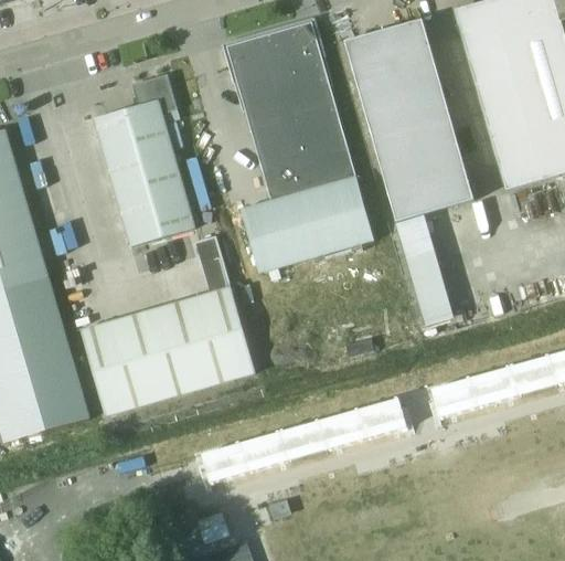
[(507,188),(564,171),(564,99),(536,0),(481,0),(455,8),(507,188)]
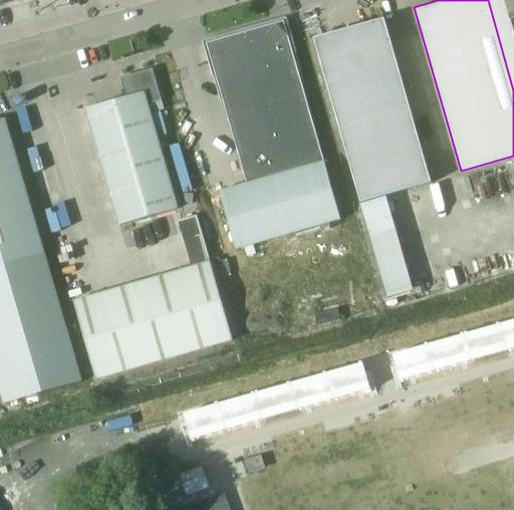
[(488,0),(513,90),(513,0),(488,0)]
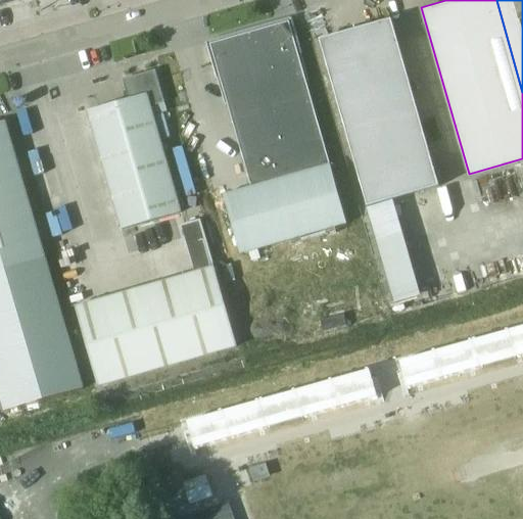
[(438,183),(390,16),(319,37),(367,203),(438,183)]
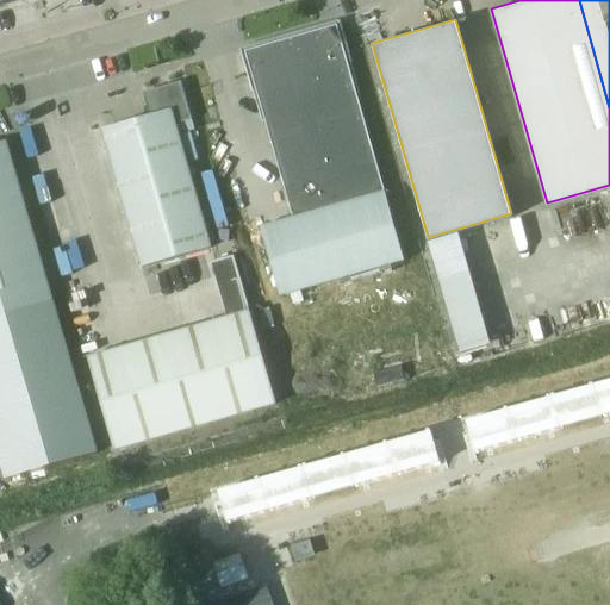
[(319,33),(300,31),(244,48),(292,214),(260,223),(280,293),(404,259),(347,58),(336,43),(319,33)]
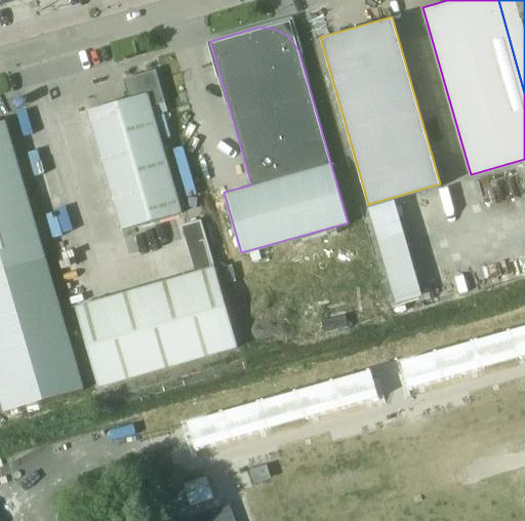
[(163,96),(154,64),(122,74),(128,96),(87,108),(121,227),(182,209),(150,101),(163,96)]
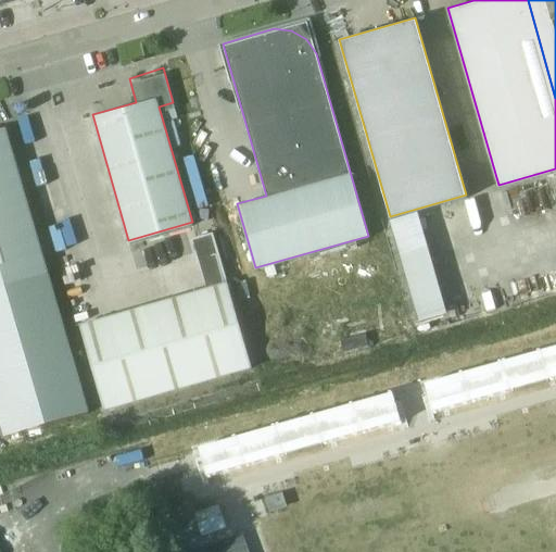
[(5,126),(0,127),(0,418),(4,435),(88,410),(5,126)]
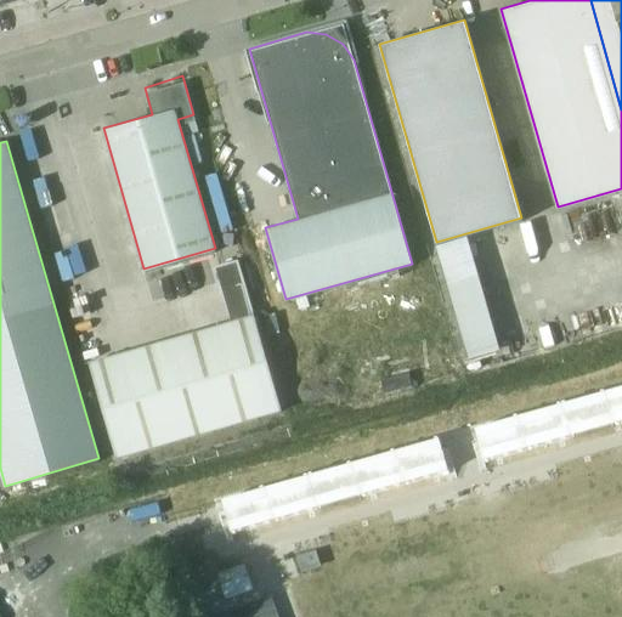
[(235,423),(280,411),(253,313),(237,258),(214,265),(230,321),(207,327),(235,423)]
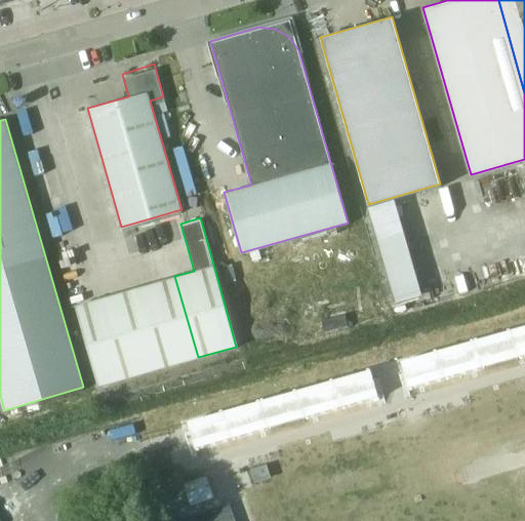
[(97,386),(198,357),(174,276),(74,304),(97,386)]
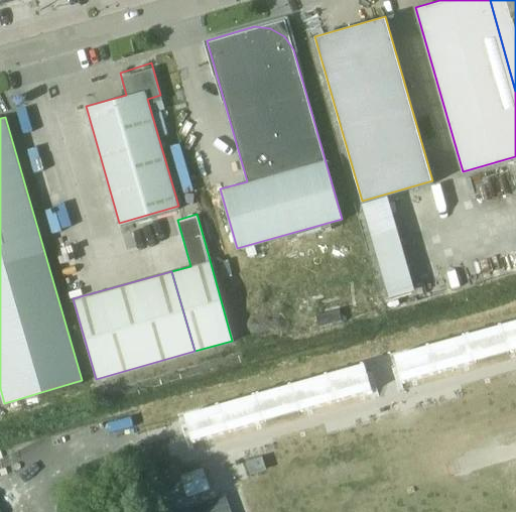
[(515,318),(394,354),(397,363),(399,370),(402,380),(515,347),(515,318)]
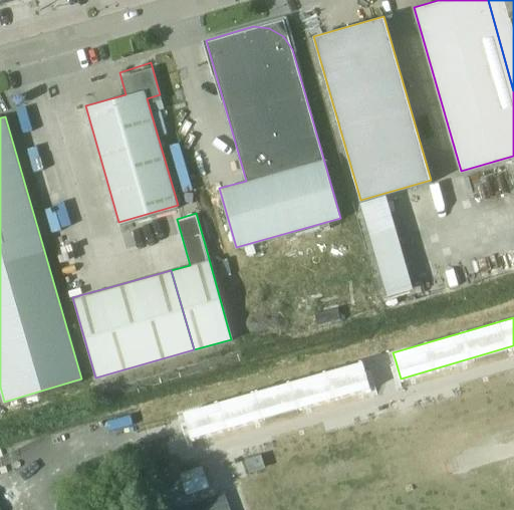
[(362,360),(184,412),(187,421),(189,428),(192,438),(365,388),(366,391),(370,389),(369,387),(367,377),(365,369),(362,360)]
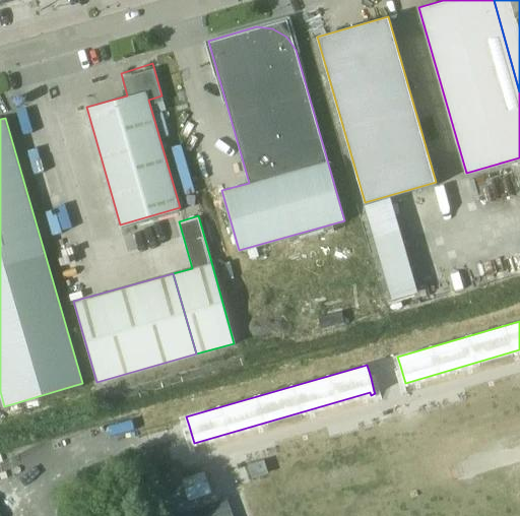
[(171,515),(170,515),(234,515),(228,496),(177,513),(176,512),(171,513),(171,515)]
